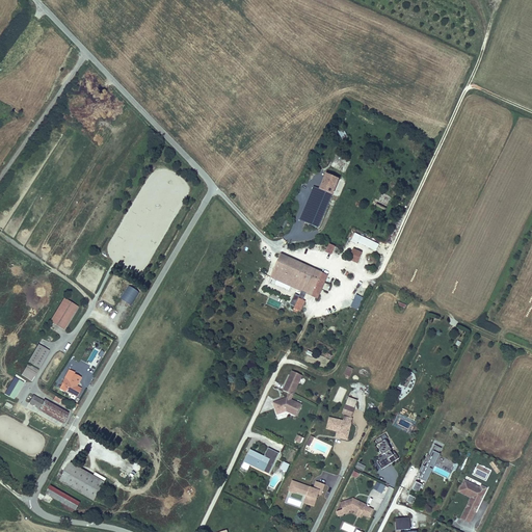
[(343,140),(348,138),(343,129),(339,131),(343,140)]
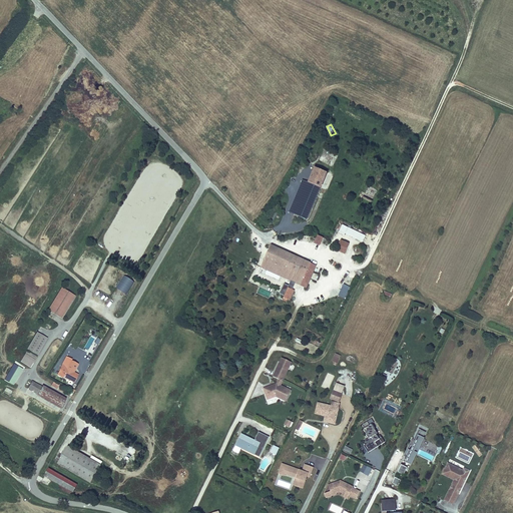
[(321,187),(327,172),(315,167),(309,182),(303,180),(294,201),(300,204),(295,214),(307,219),(321,187)]
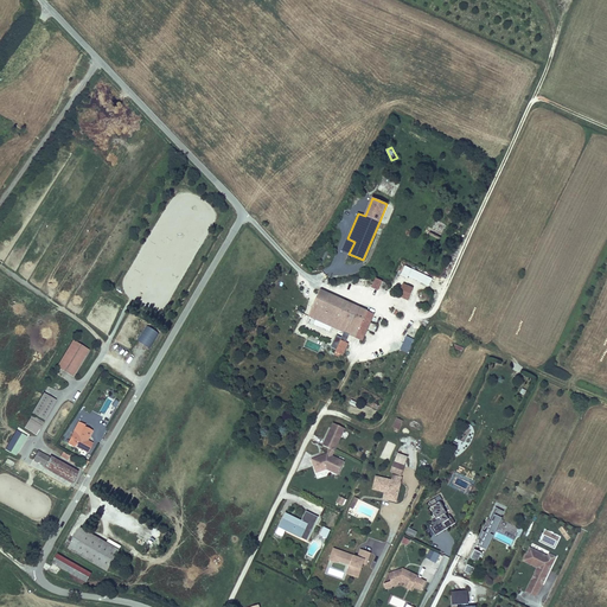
[(355,242),(347,238),(342,250),(349,254),(355,242)]
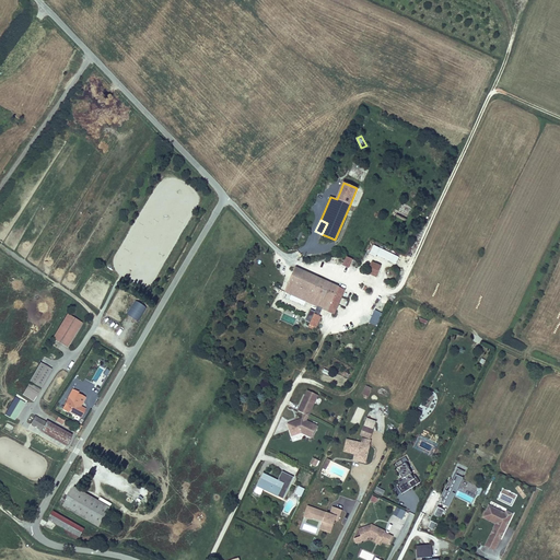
[(370,253),(396,265),(399,257),(374,245),(370,253)]
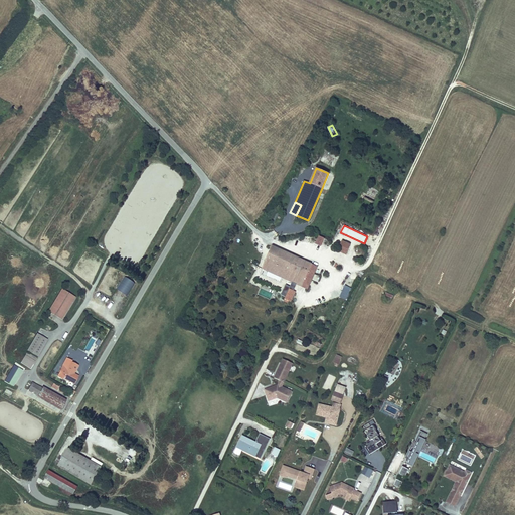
[(284,251),(272,246),(262,268),(278,276),(278,275),(280,276),(283,268),(284,267),(278,265),(284,251)]
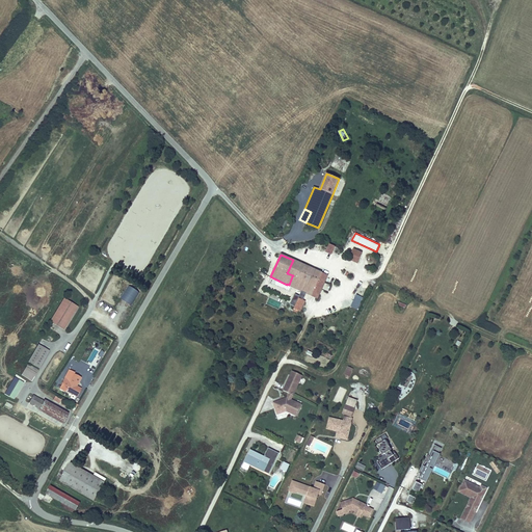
[(298,263),(293,260),(287,273),(293,275),(298,263)]
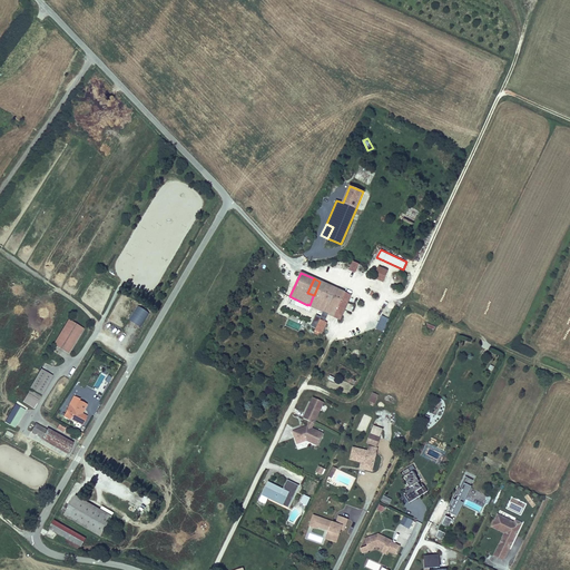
[(318,300),(326,284),(320,282),(314,295),(313,296),(318,300)]
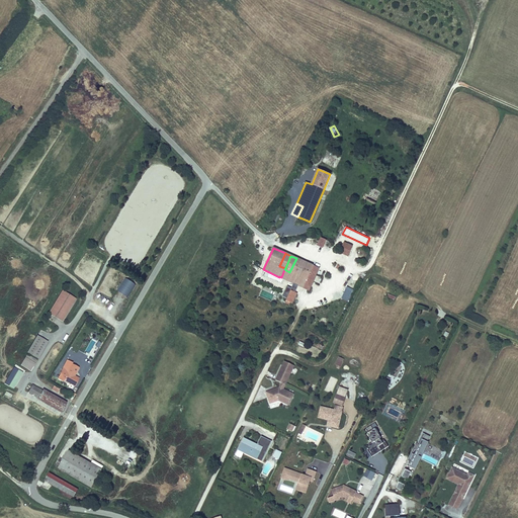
[(314,266),(296,258),(289,272),(284,269),(281,277),(283,278),(304,287),(308,279),(314,266)]
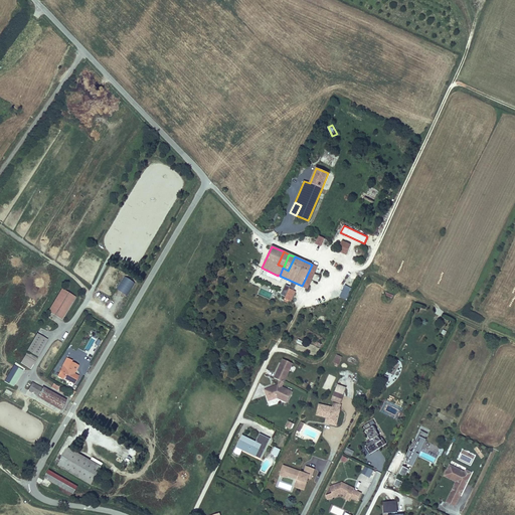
[(312,265),(306,278),(312,281),(318,268),(312,265)]
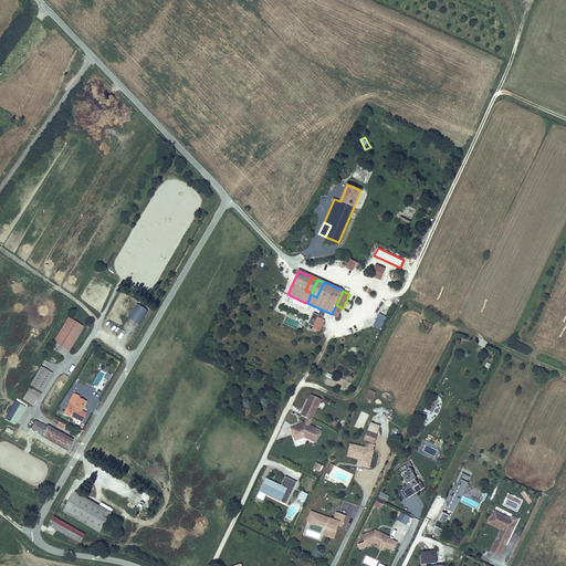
[(373,326),(381,329),(387,316),(379,313),(373,326)]
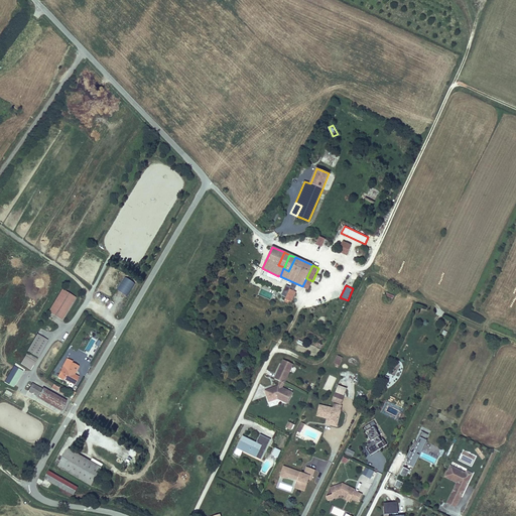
[(61,288),(50,305),(65,313),(75,296),(61,288)]
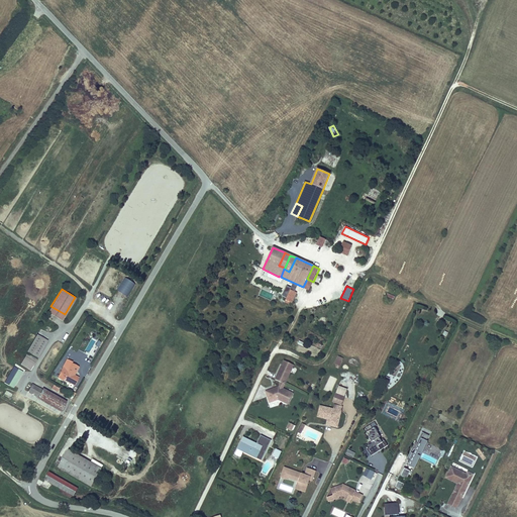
[(65,314),(50,306),(47,312),(62,320),(65,314)]
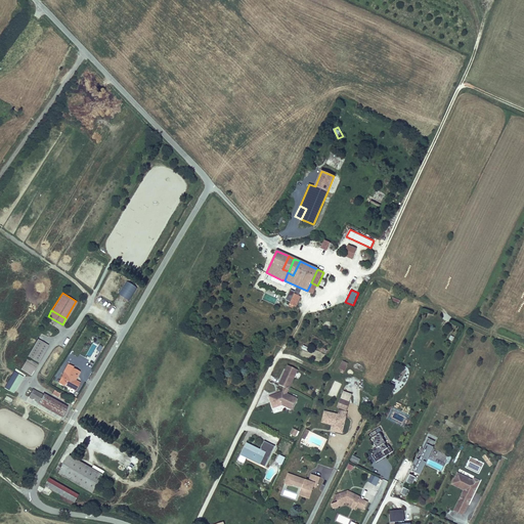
[(38,362),(47,345),(37,339),(27,356),(38,362)]
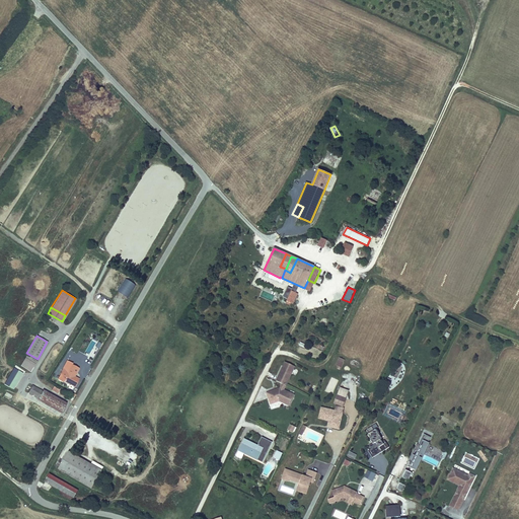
[(36,361),(26,355),(20,366),(30,372),(36,361)]
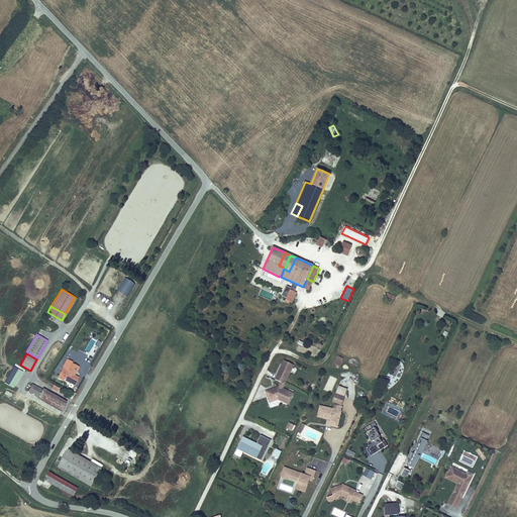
[(334,364),(340,367),(343,358),(337,355),(334,364)]
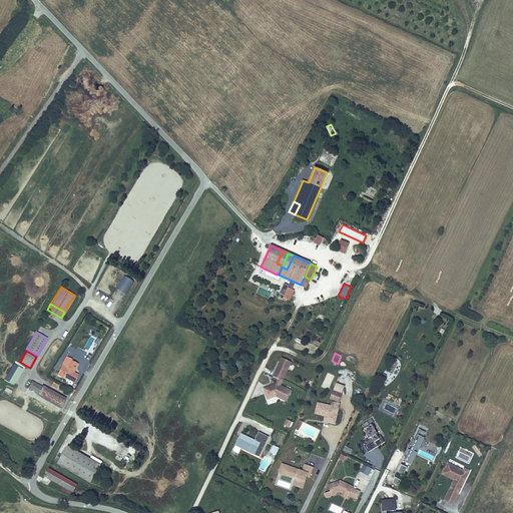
[(59,369),(64,372),(70,360),(71,359),(65,356),(59,369)]
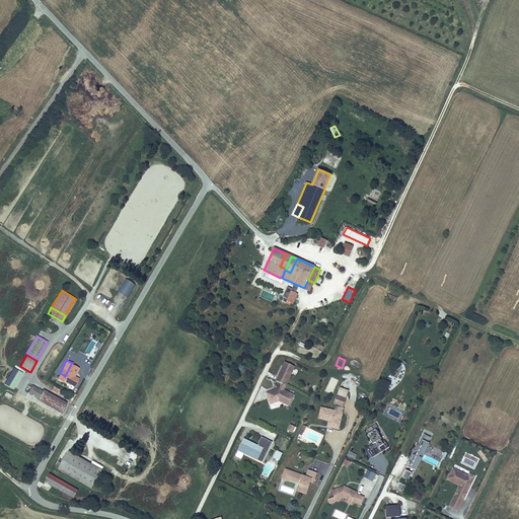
[(286,384),(295,366),(285,361),(277,380),(286,384)]
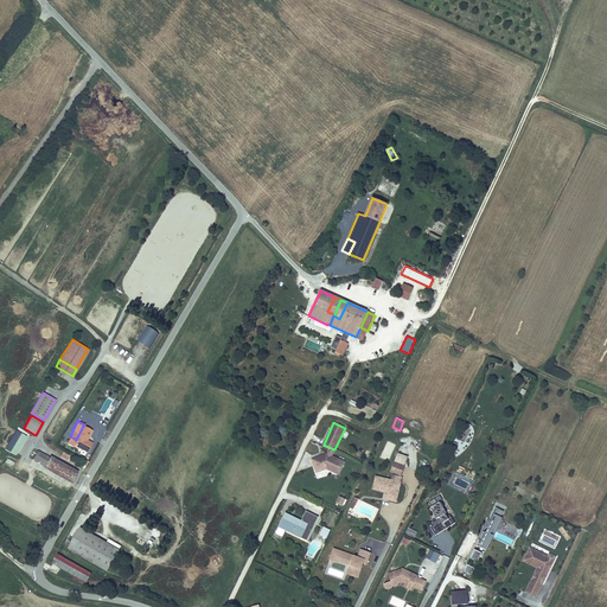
[(74,446),(87,452),(91,442),(87,440),(91,430),(83,426),(76,440),(70,436),(66,443),(74,446)]
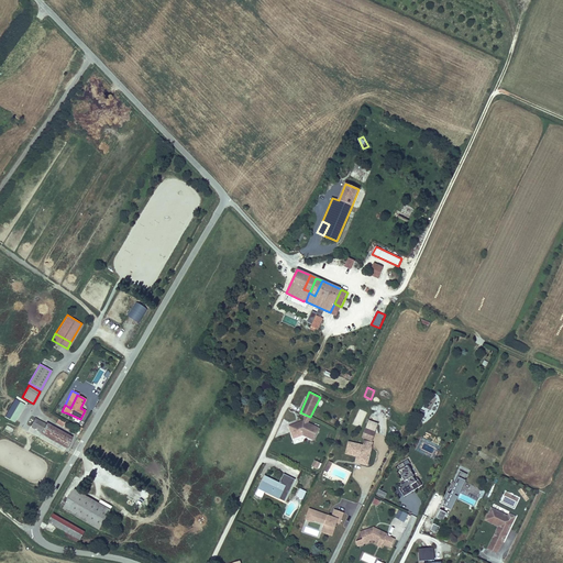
[(25,406),(19,403),(9,419),(14,423),(25,406)]
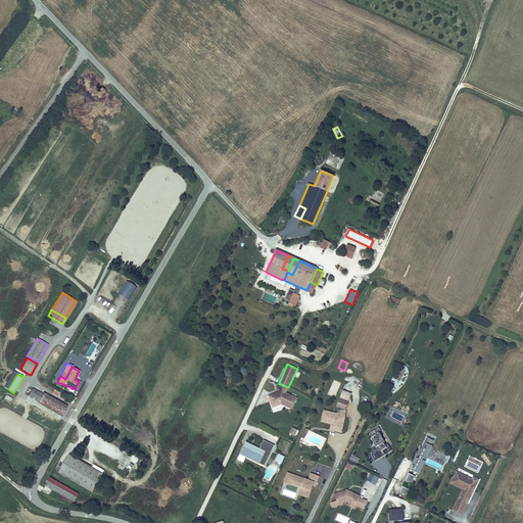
[(29,386),(25,394),(37,401),(37,402),(60,417),(66,406),(42,392),(42,393),(29,386)]
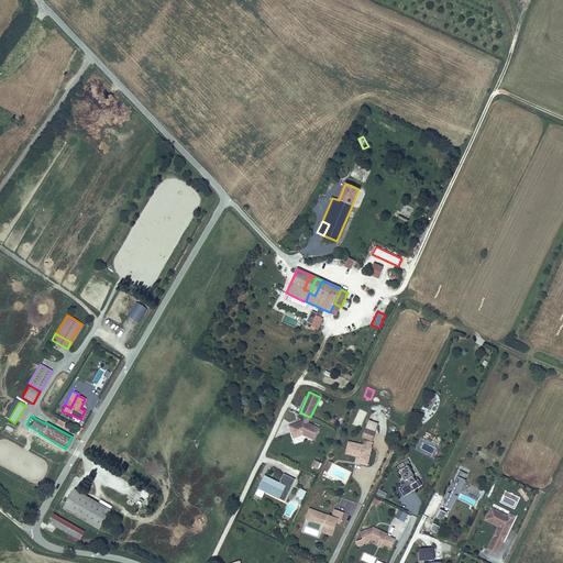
[(313,440),(319,428),(308,422),(310,417),(307,416),(305,420),(304,420),(298,422),(298,424),(295,426),(294,424),(289,426),(293,435),(297,433),(298,437),(304,434),(313,440)]
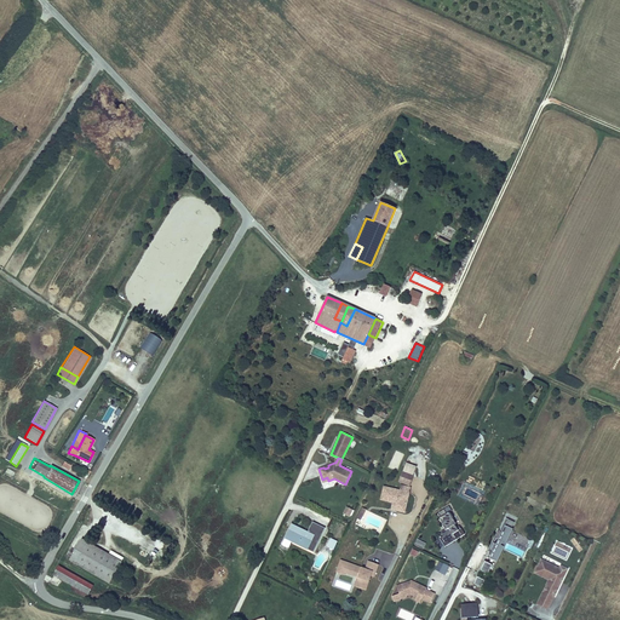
[(80,471),(73,466),(69,471),(78,476),(80,471)]
